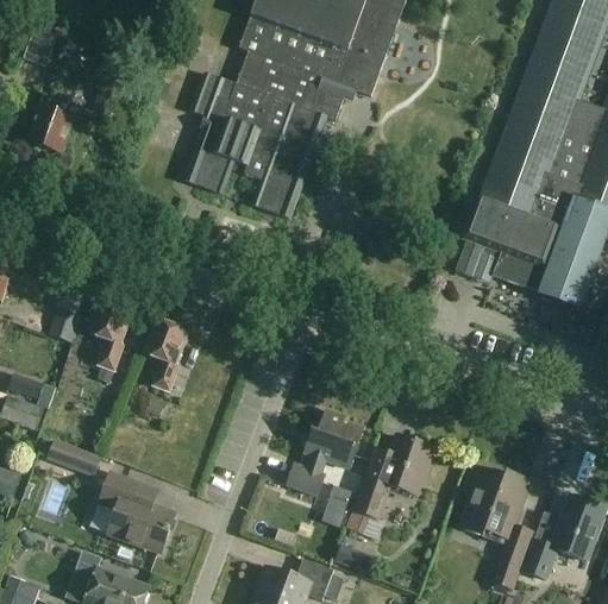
[(370,94),(403,0),(255,0),(238,48),(248,51),(236,83),(205,71),(190,111),(207,117),(183,181),(221,194),(233,161),(246,165),(244,174),(262,180),(252,206),(289,219),(326,118),(334,120),(343,98),(352,101),(356,88),(370,94)]
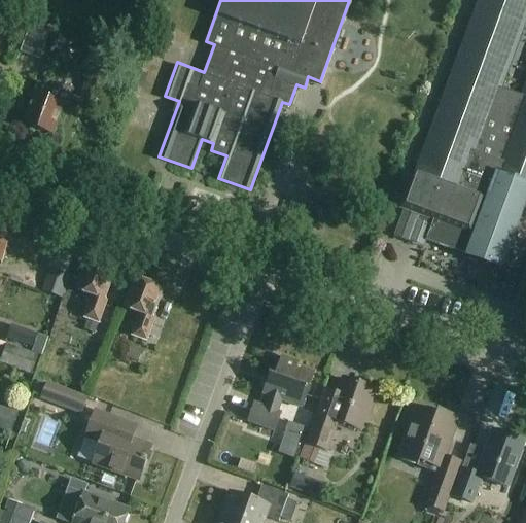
[(431,223),(426,239),(467,253),(500,266),(511,238),(525,243),(525,85),(523,96),(501,88),(525,21),(525,0),(480,0),(405,205),(402,213),(418,219),(431,223)]
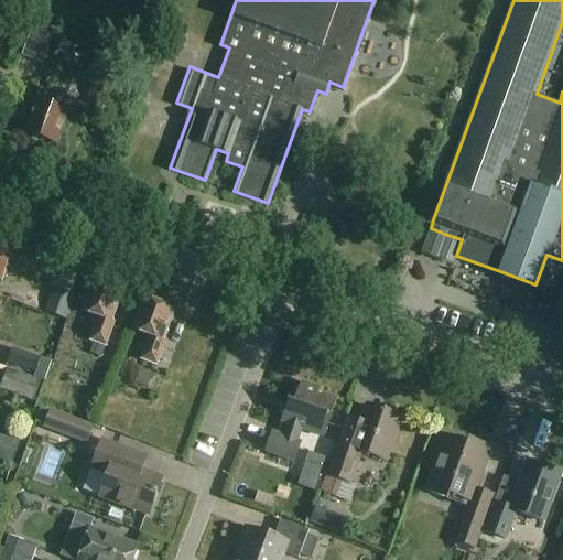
[(54,93),(40,87),(22,133),(54,144),(67,107),(72,109),(77,95),(56,87),(54,93)]
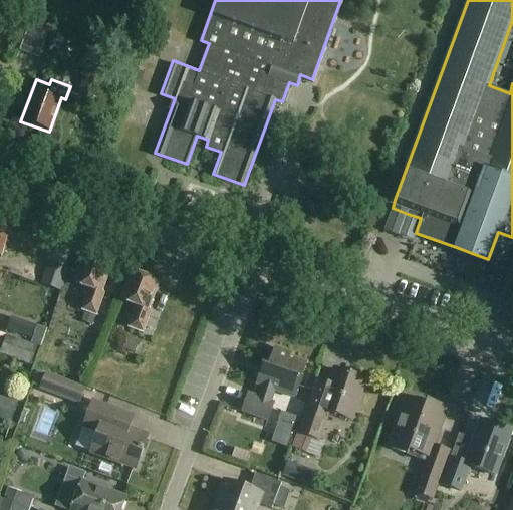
[(150,124),(154,112),(136,107),(132,118),(150,124)]
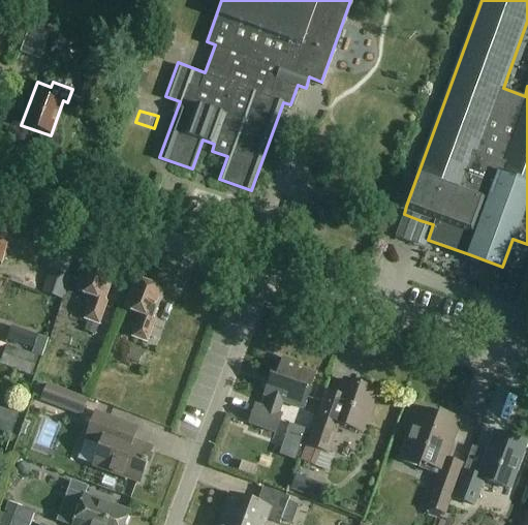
[(0,260),(1,260),(5,250),(10,234),(0,229),(0,260)]
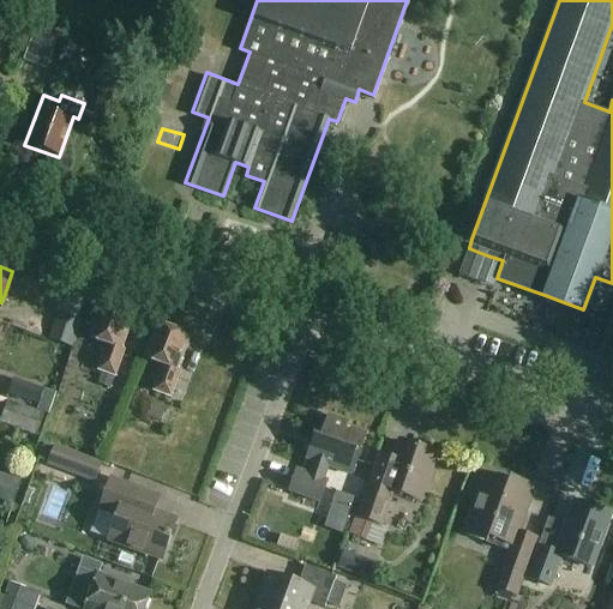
[(113,373),(122,348),(118,345),(130,314),(101,303),(89,336),(106,342),(97,368),(113,373)]
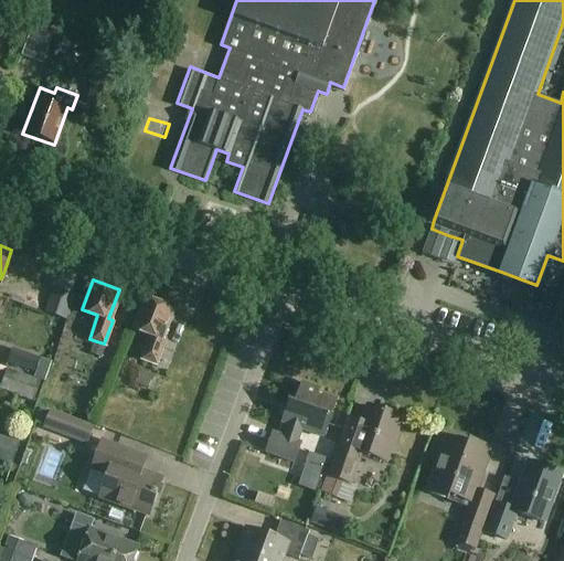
[(66,318),(75,293),(52,284),(42,310),(66,318)]
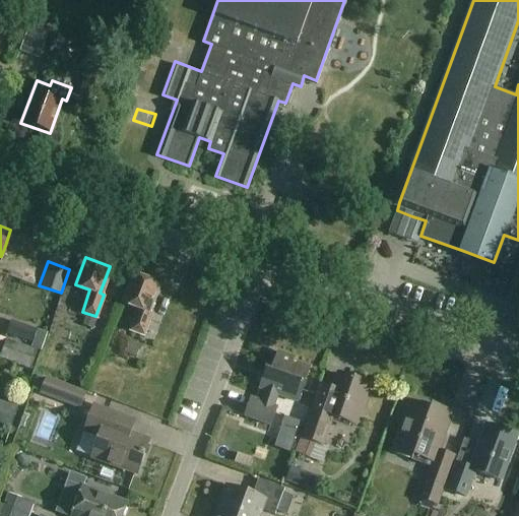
[(142,333),(150,312),(147,310),(157,283),(133,274),(123,302),(137,307),(129,329),(142,333)]
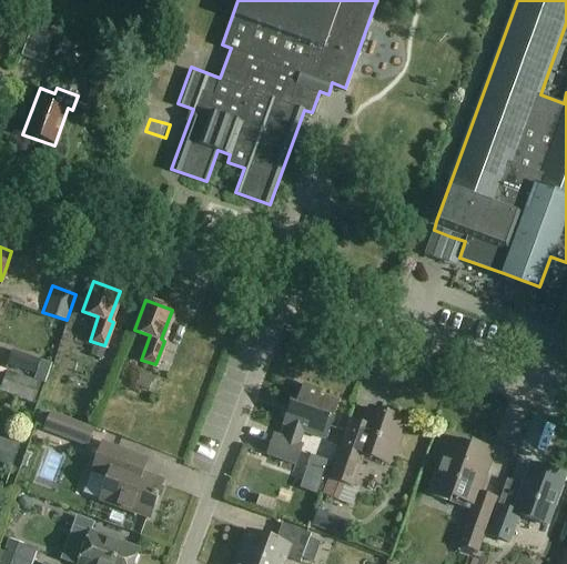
[(13,348),(8,361),(37,371),(34,376),(46,380),(52,362),(41,358),(13,348)]
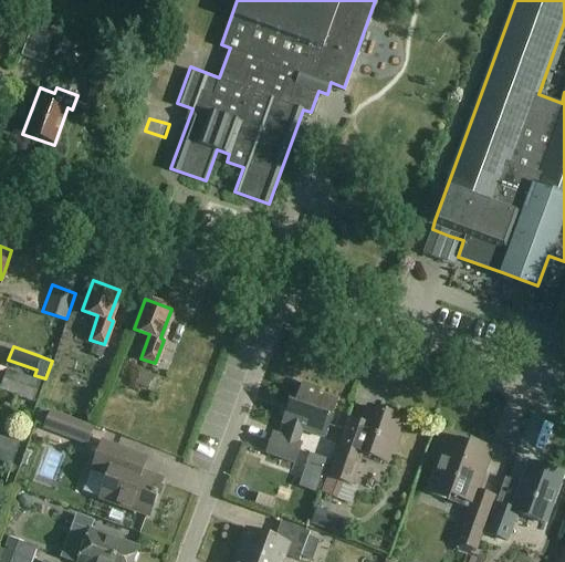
[(0,388),(32,402),(39,382),(4,368),(0,381),(0,388)]
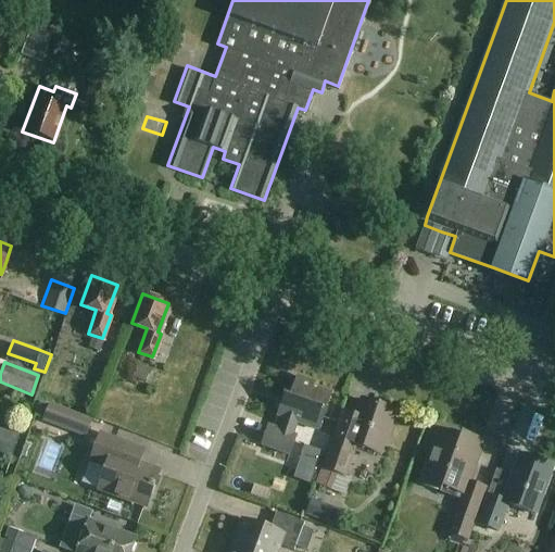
[(150,366),(138,362),(133,375),(144,379),(150,366)]
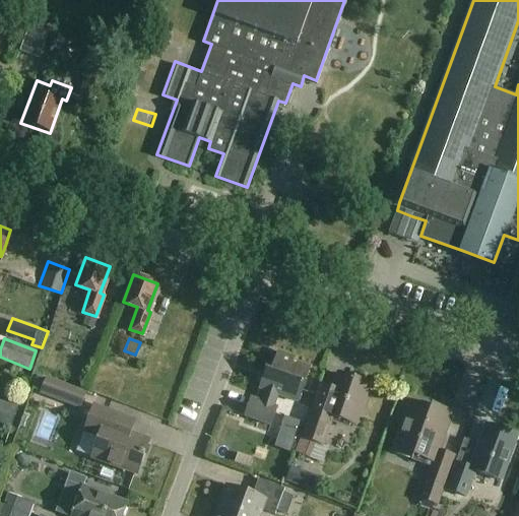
[(297,400),(308,367),(290,361),(293,356),(277,350),(270,370),(265,369),(259,386),(263,388),(259,400),(250,397),(244,413),(269,423),(275,406),(272,405),(276,393),(297,400)]
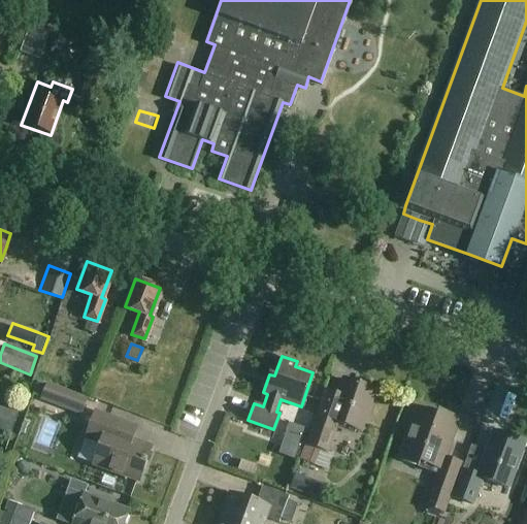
[(359,429),(373,388),(342,378),(337,390),(323,385),(297,458),(309,462),(315,449),(325,452),(334,427),(354,434),(356,428),(359,429)]
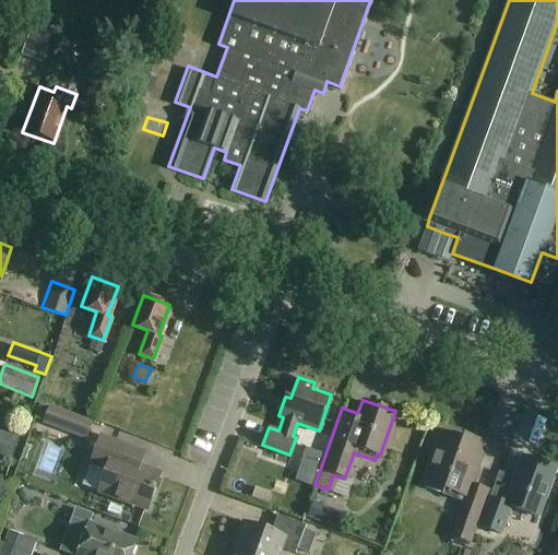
[(50,401),(44,420),(54,424),(61,405),(50,401)]
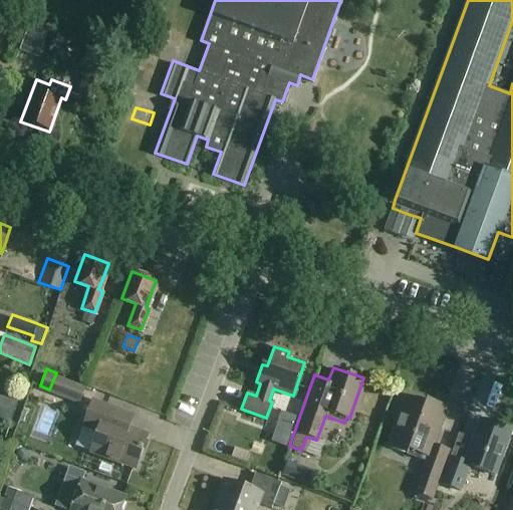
[(70,377),(63,395),(78,401),(84,384),(70,377)]
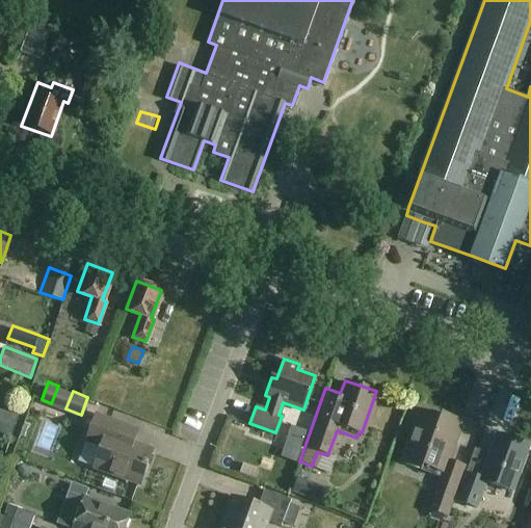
[(0,431),(10,437),(18,415),(0,408),(0,431)]
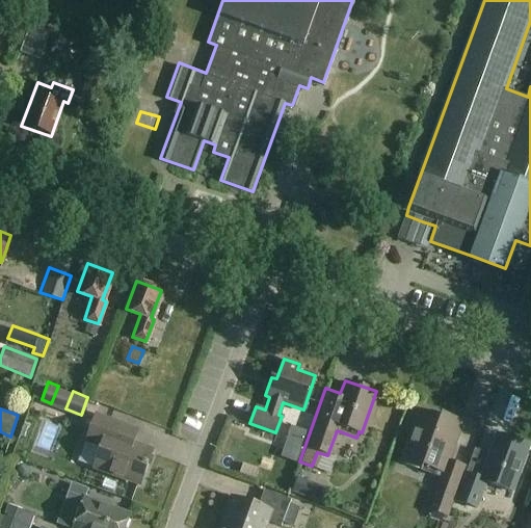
[(418,408),(399,460),(428,471),(429,466),(442,470),(444,471),(448,460),(461,421),(429,410),(428,413),(418,408)]
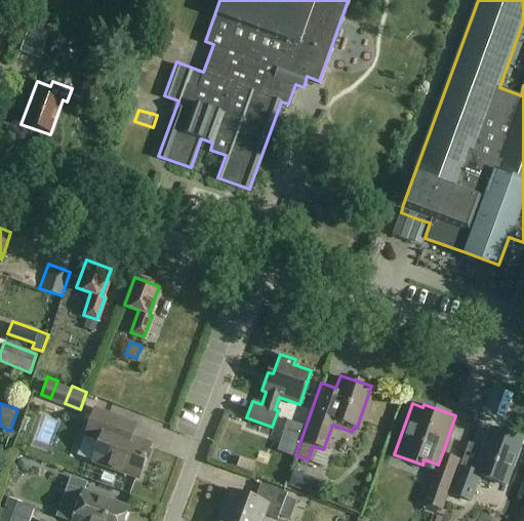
[(138,476),(150,445),(130,438),(135,423),(94,407),(84,434),(99,439),(92,458),(138,476)]
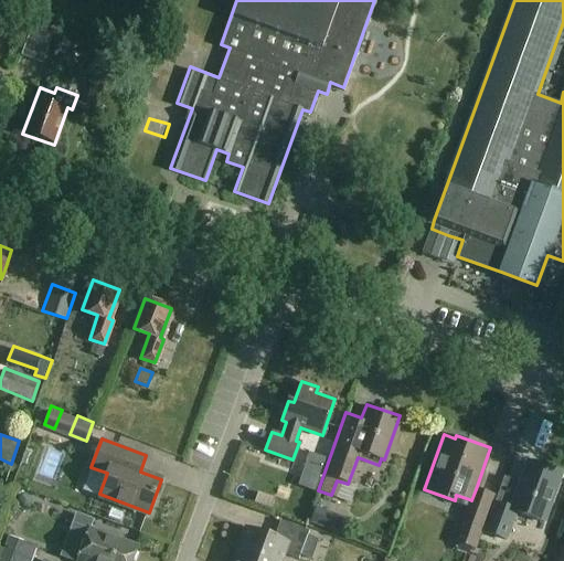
[(251,484),(256,464),(240,459),(234,479),(251,484)]
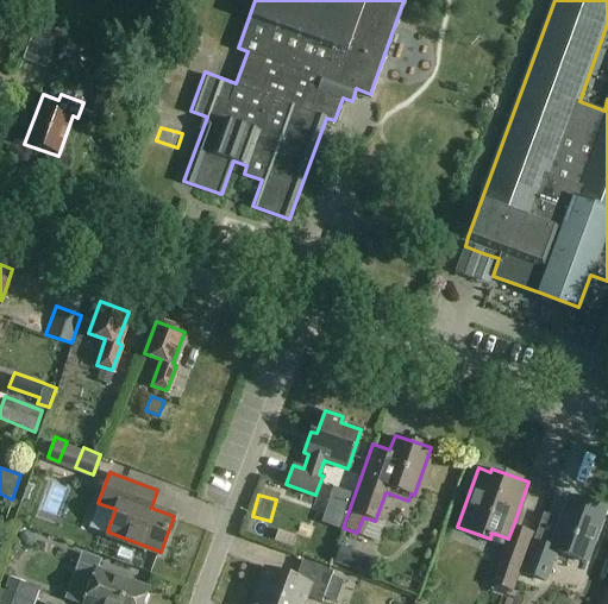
[(587,561),(605,509),(569,496),(550,546),(533,540),(522,571),(546,579),(557,551),(587,561)]
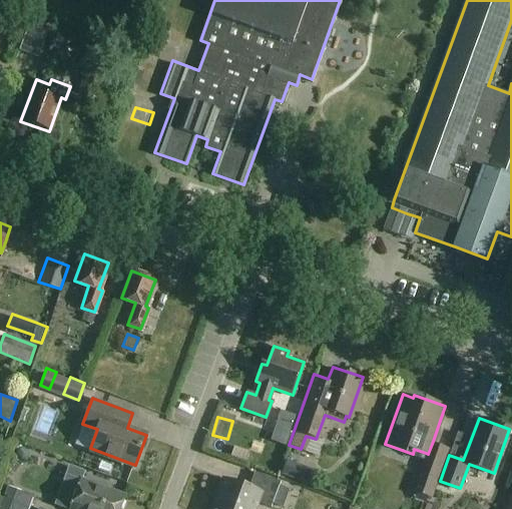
[(275,428),(272,439),(286,443),(290,433),(275,428)]
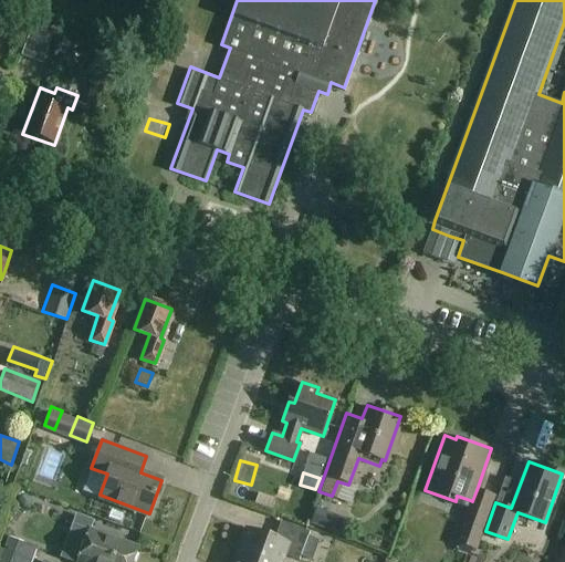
[(330,531),(336,513),(315,506),(309,522),(330,531)]
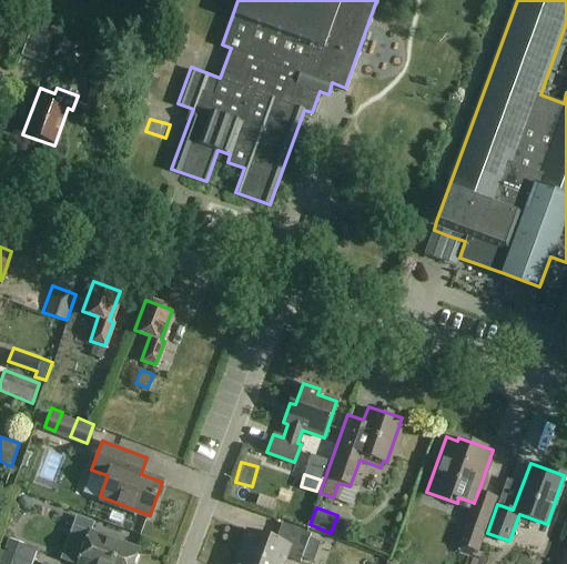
[(486,523),(466,516),(457,542),(476,549),(486,523)]
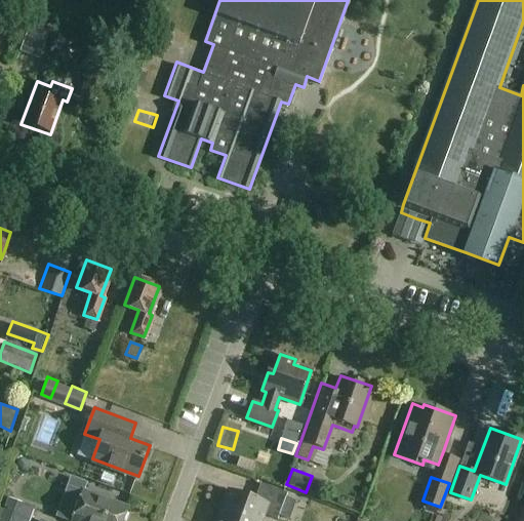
[(222,507),(258,520),(263,520),(266,513),(278,517),(287,491),(262,481),(255,496),(229,487),(222,507)]
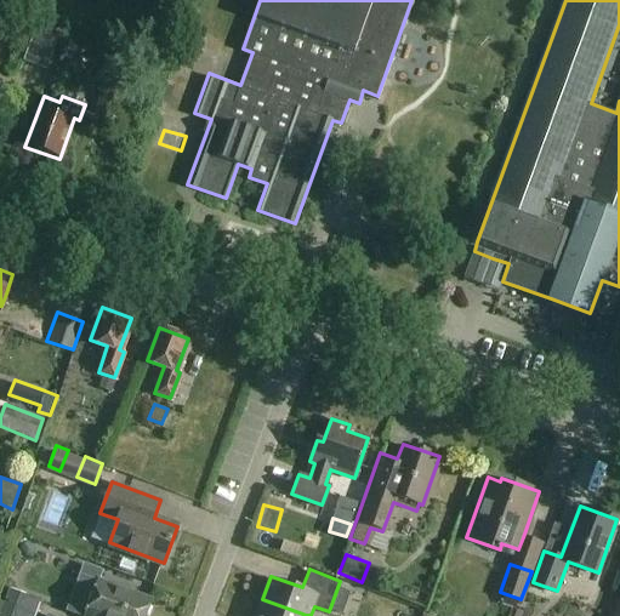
[(143,615),(151,598),(98,579),(84,615),(143,615)]
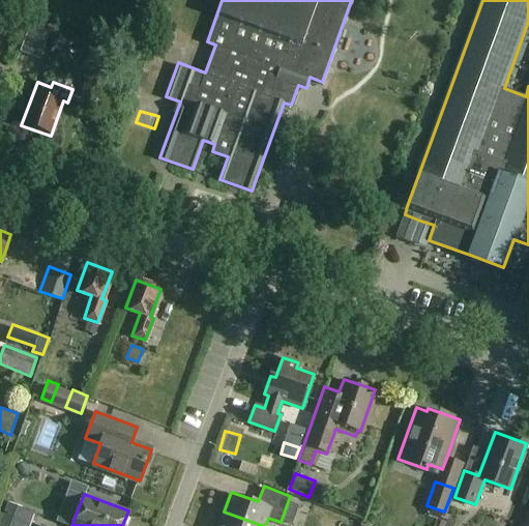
[(8,501),(0,522),(0,525),(28,525),(34,510),(8,501)]
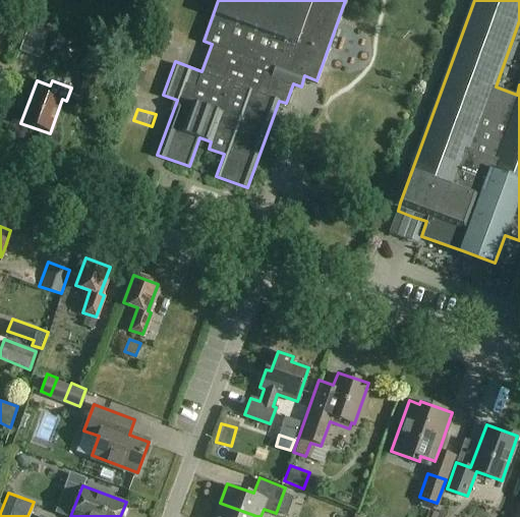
[(256,516),(220,503),(214,516),(256,516)]
